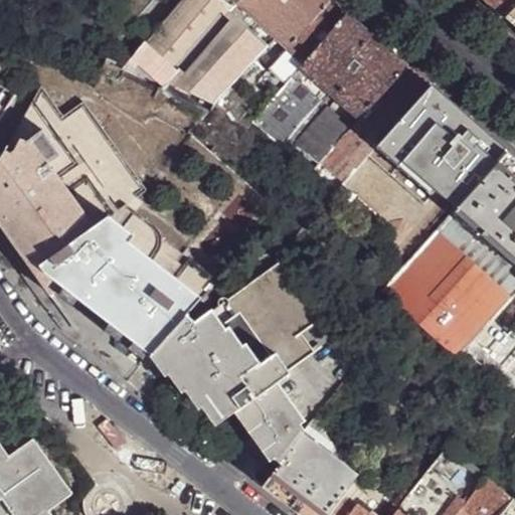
[(231,0),(185,0),(153,38),(123,74),(161,88),(165,92),(181,72),(231,13),(238,5),(231,0)]
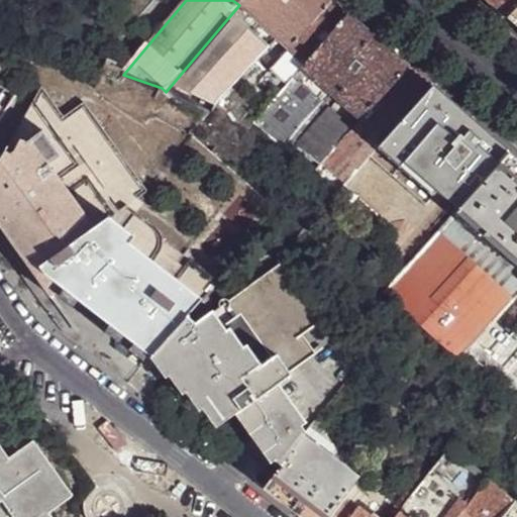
[(243,0),(239,5),(232,13),(271,47),(278,39),(290,50),(332,1),(331,0),(243,0)]
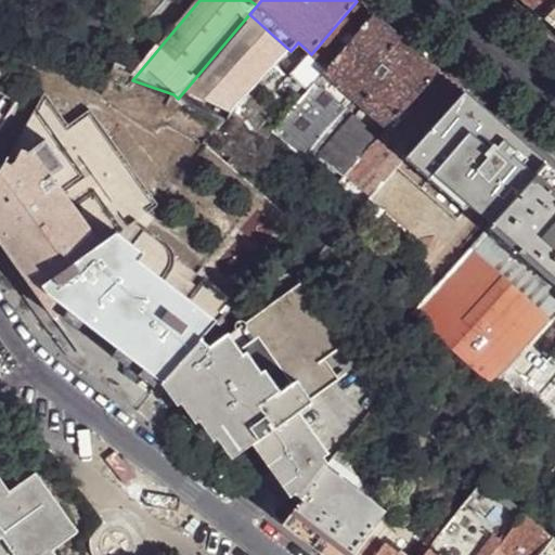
[(554,0),(519,0),(534,12),(544,22),(551,14),(554,9),(554,0)]
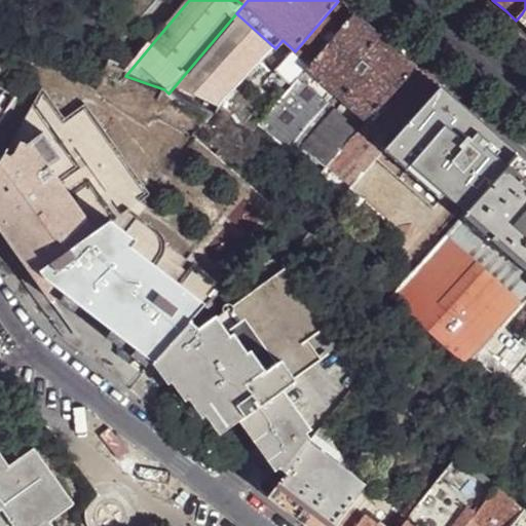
[(295,51),(307,63),(303,67),(308,72),(355,15),(346,8),(338,1),(295,51)]
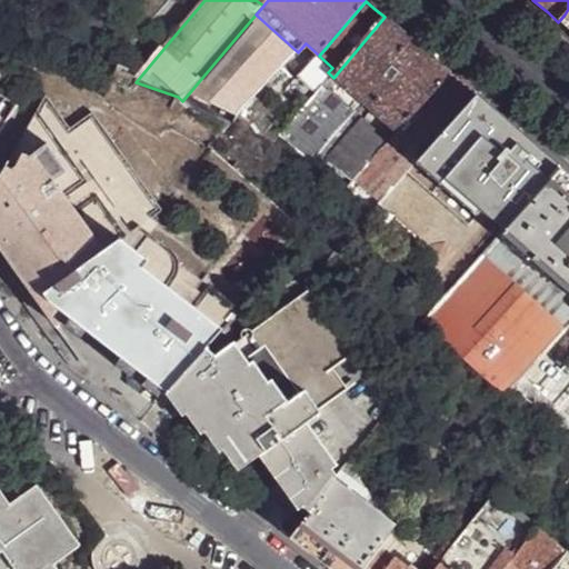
[(256,15),(200,80),(248,109),(298,52),(256,15)]
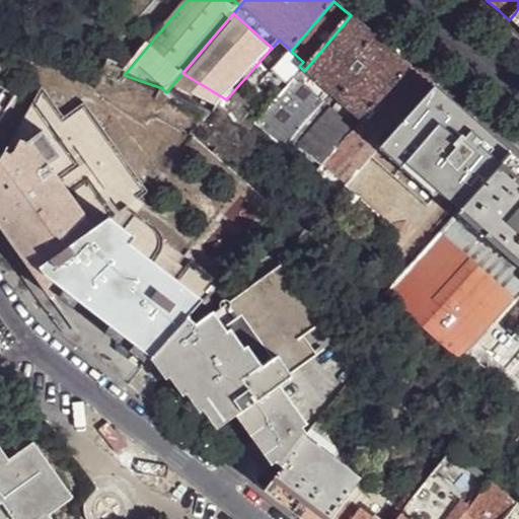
[(518,28),(518,16),(515,13),(509,20),(518,28)]
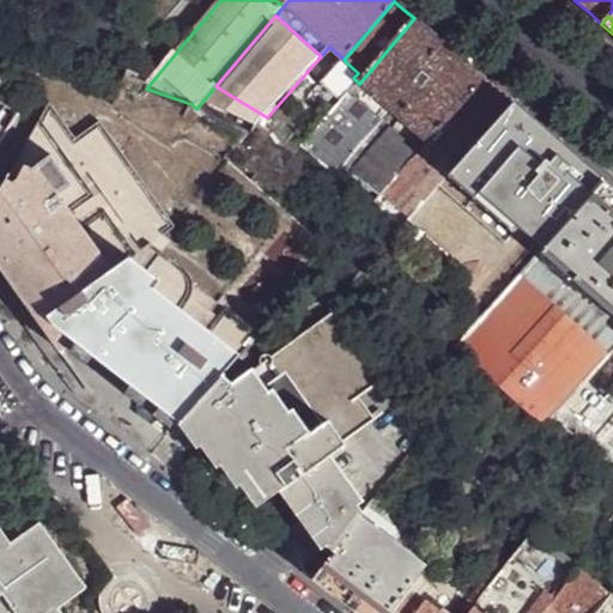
[(441,41),(414,18),(359,84),(302,150),(337,177),(346,167),(384,121),(383,120),(392,110),(402,120),(430,143),(485,80),(441,41)]
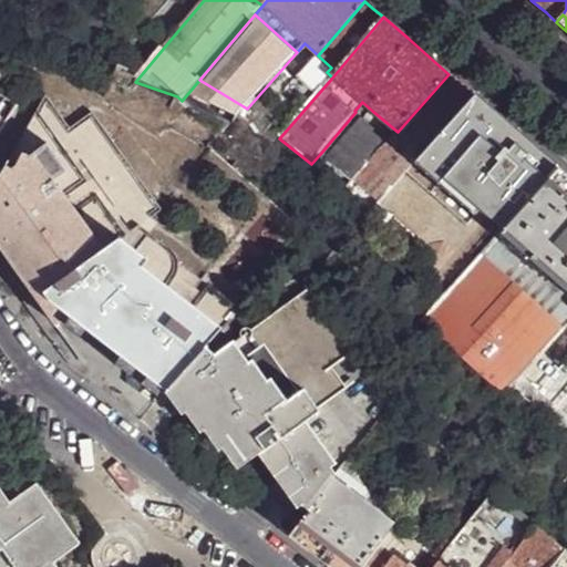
[(456,81),(449,74),(398,132),(389,142),(367,166),(391,188),(413,164),(416,161),(474,95),(456,81)]
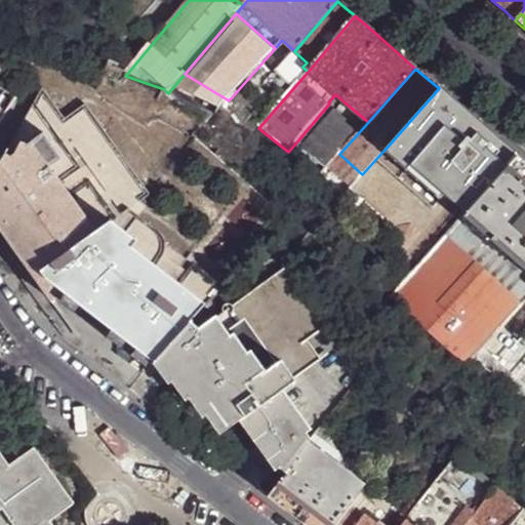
[(40,88),(0,164),(0,227),(13,244),(19,253),(38,277),(42,282),(57,293),(91,318),(135,350),(154,362),(190,322),(217,291),(221,286),(191,263),(185,270),(162,251),(163,245),(163,242),(161,236),(158,231),(157,230),(128,207),(149,193),(83,103),(62,118),(40,88)]
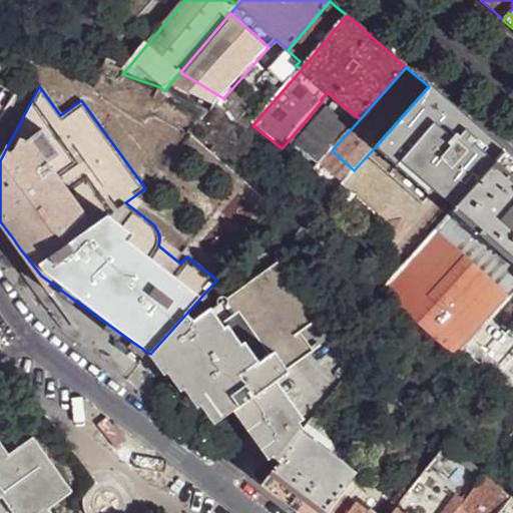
[(455,109),(429,86),(377,145),(431,192),(454,212),(506,154),(455,109)]
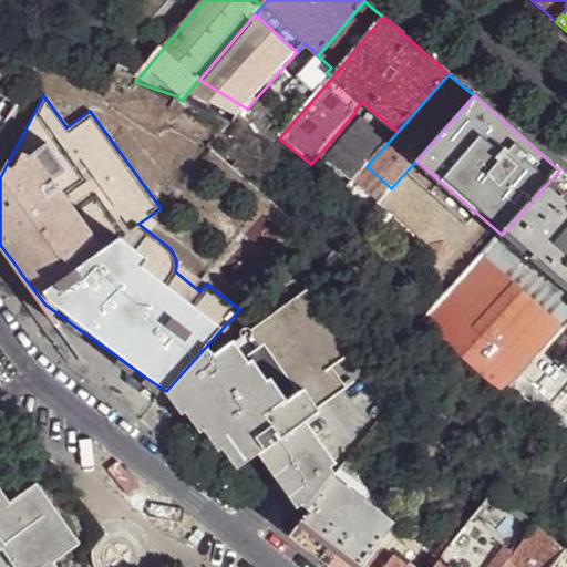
[(389,142),(398,132),(372,111),(364,120),(363,121),(389,142)]
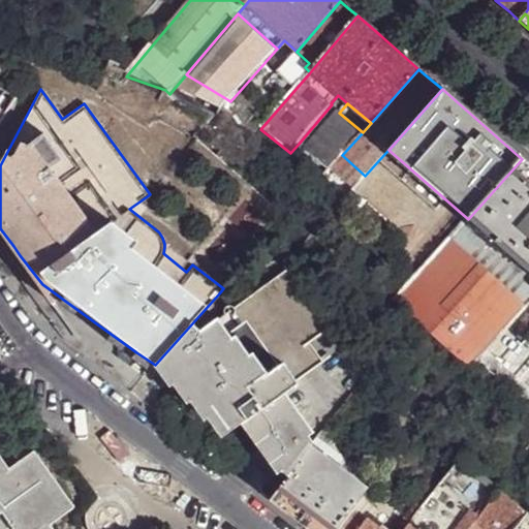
[(340,112),(332,104),(299,144),(306,150),(339,113),(340,112)]
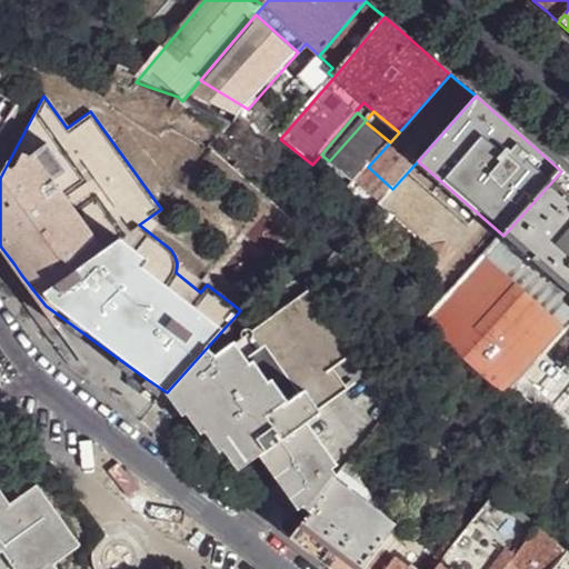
[(368,167),(390,142),(365,121),(329,161),(328,162),(352,183),(368,167)]
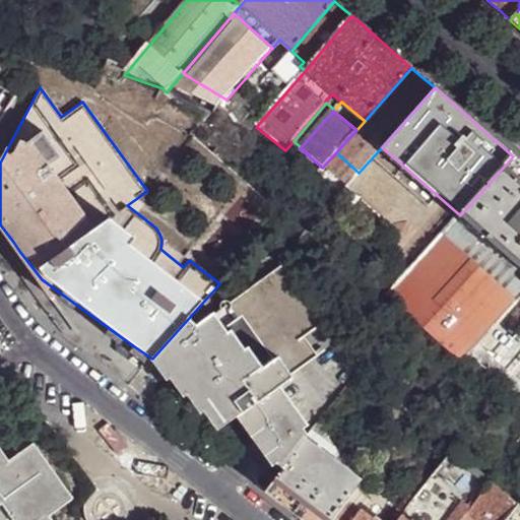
[(437,195),(382,147),(379,150),(433,199),(437,195)]
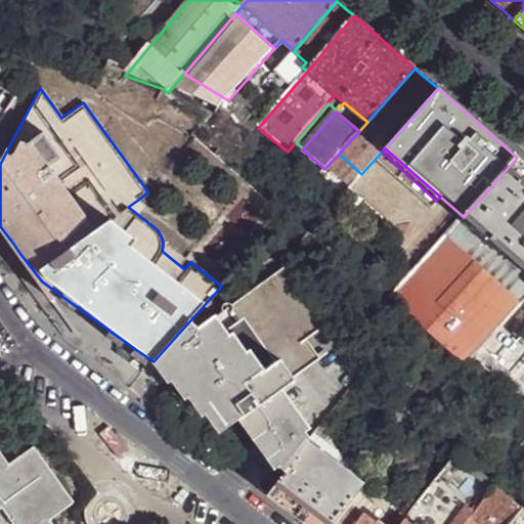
[(464,217),(389,298),(376,312),(344,347),(422,413),(471,359),(523,301),(523,164),(517,158),(464,217)]
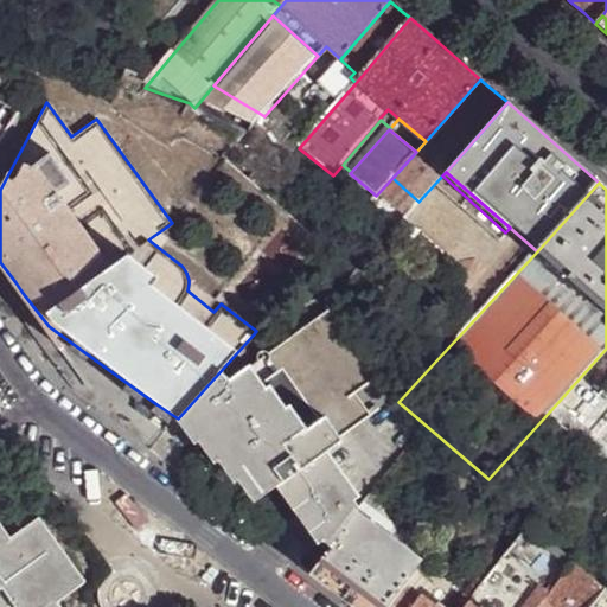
[(16,282),(0,262),(0,287),(4,292),(16,282)]
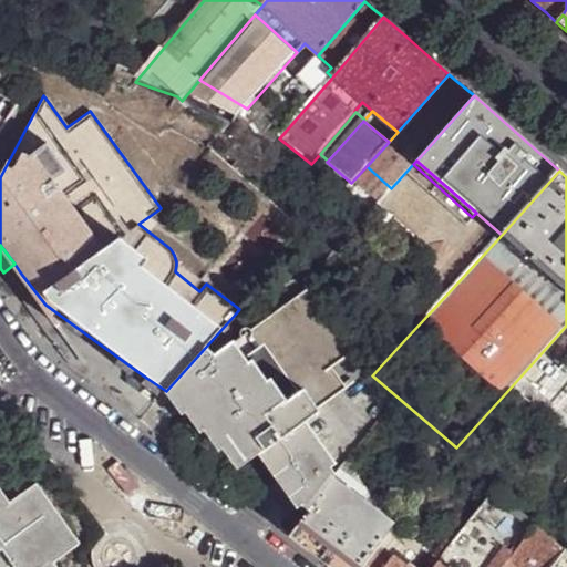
[(339,476),(397,402),(369,377),(353,354),(357,351),(354,349),(353,349),(341,333),(342,332),(340,328),(338,329),(327,312),(328,310),(326,307),(323,308),(311,291),(312,289),(311,287),(254,329),(247,328),(243,332),(243,338),(235,342),(249,362),(254,360),(267,381),(271,379),(287,401),(282,404),(284,406),(306,390),(320,412),(306,422),(336,463),(332,467),(339,476)]
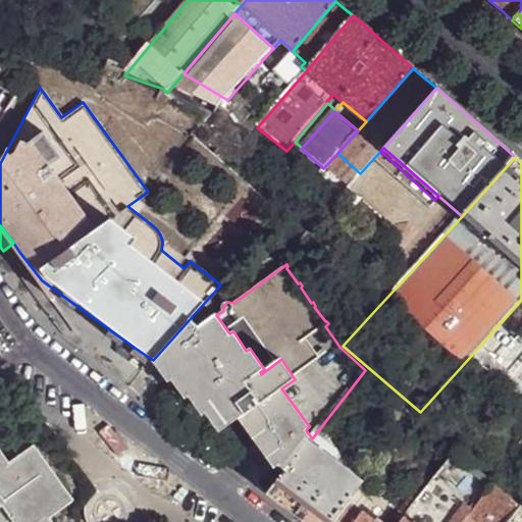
[(42,280),(38,275),(32,280),(49,304),(57,292),(42,280)]
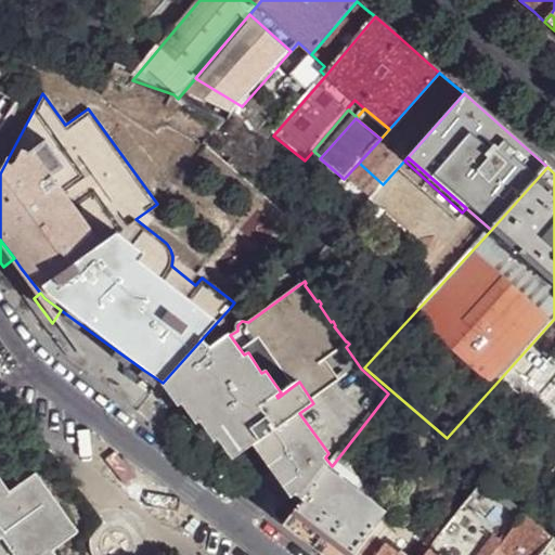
[(554,319),(499,381),(554,431),(554,319)]
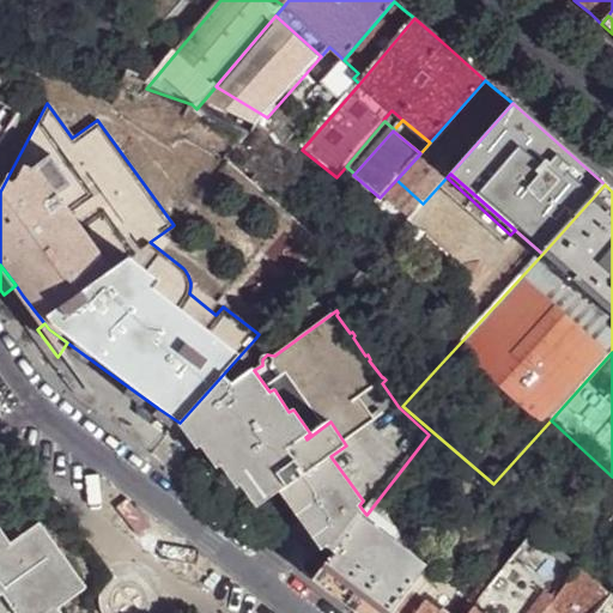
[(234,384),(222,376),(180,423),(195,448),(200,444),(216,467),(220,465),(236,487),(268,466),(323,550),(329,545),(335,553),(364,516),(366,515),(359,505),(363,501),(331,456),(346,445),(331,422),(307,439),(305,437),(310,434),(293,410),(289,412),(274,389),(269,392),(254,370),(234,384)]
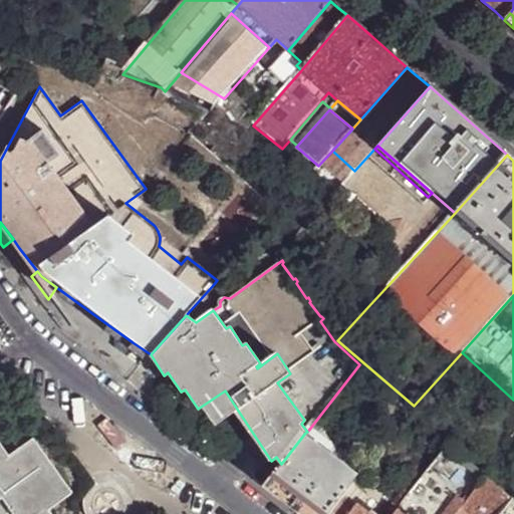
[(214,410),(213,415),(216,420),(221,421),(222,421),(226,418),(227,412),(224,408),(219,407),(214,410)]
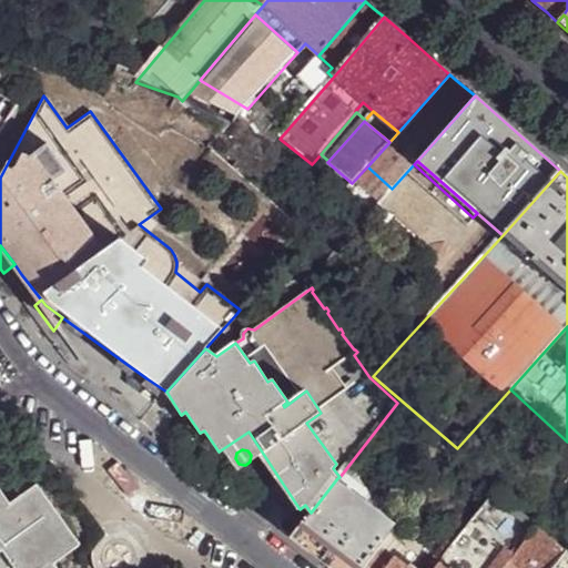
[(0,567),(58,567),(57,566),(83,546),(40,486),(14,505),(0,485),(0,463),(1,462),(0,459),(0,567)]
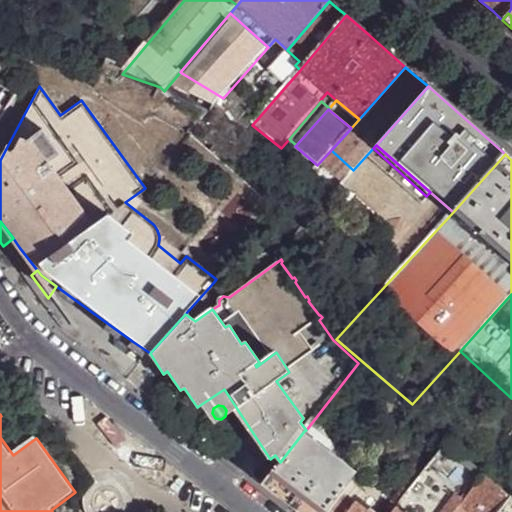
[(230,425),(226,428),(226,429),(226,434),(229,438),(234,439),(236,438),(239,434),(239,429),(236,425),(230,425)]
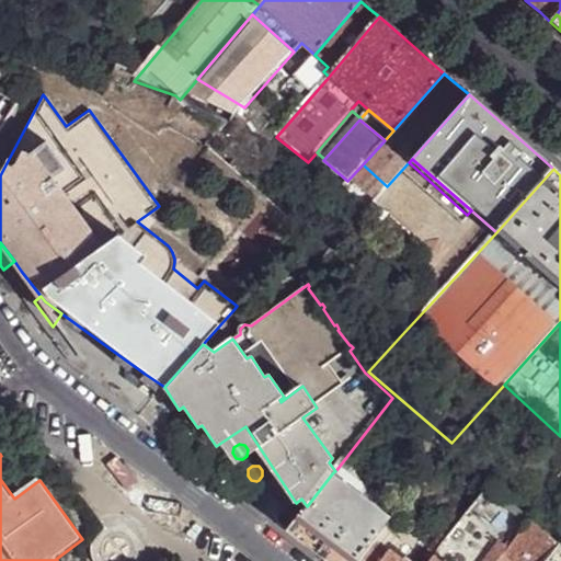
[(392,519),(333,472),(307,506),(287,531),(299,541),(324,560),(359,560),(375,542),(381,535),(386,527),(392,519)]
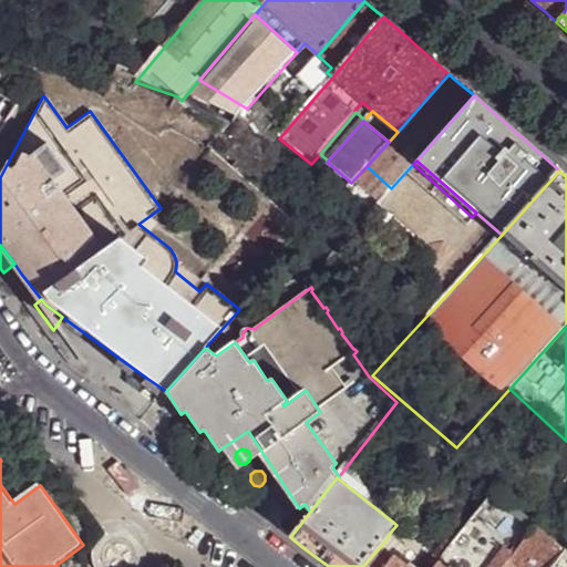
[(566,506),(566,478),(553,495),(566,506)]
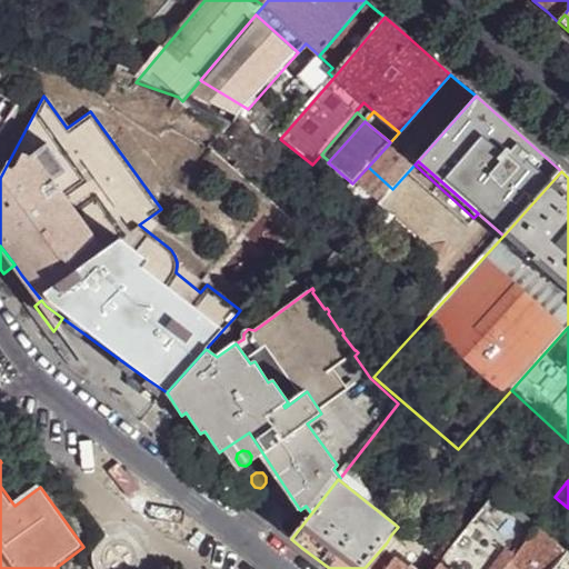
[(539,525),(529,516),(499,490),(492,499),(532,533),(539,525)]
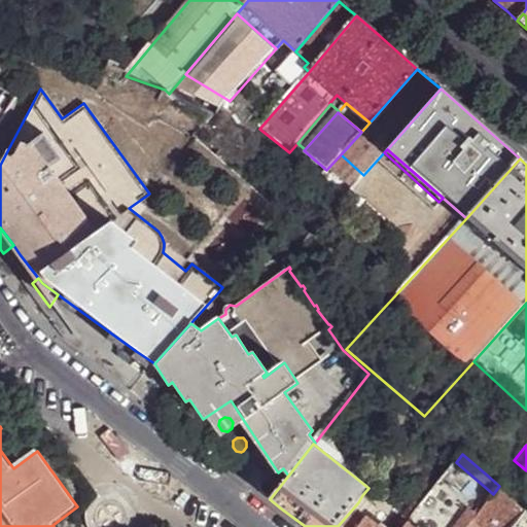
[(511,526),(526,507),(499,486),(493,494),(477,516),(472,521),(480,526),(511,526)]
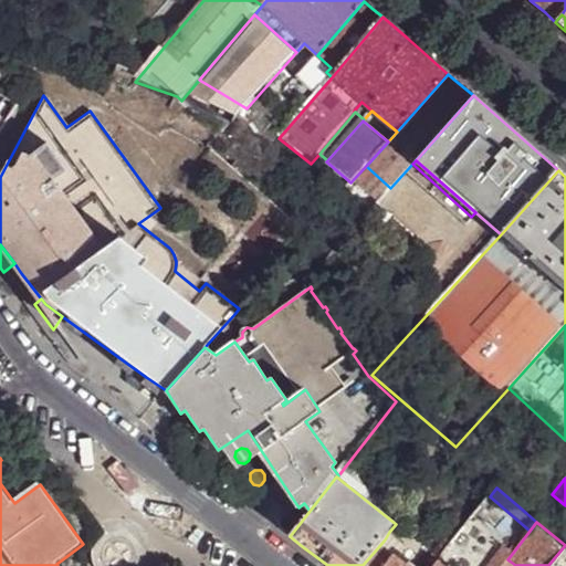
[(395,537),(389,532),(385,540),(390,544),(395,537)]
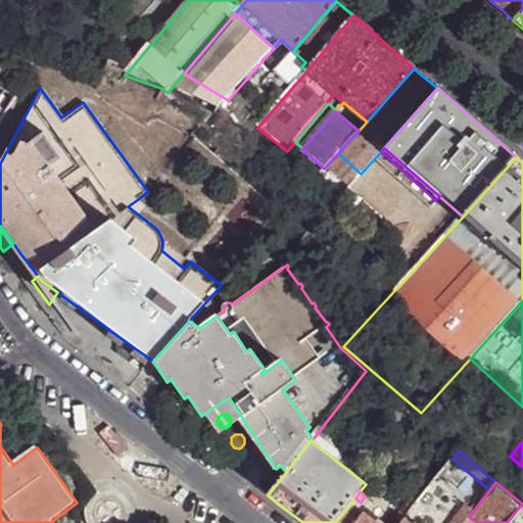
[(522,522),(522,505),(522,504),(507,522),(522,522)]
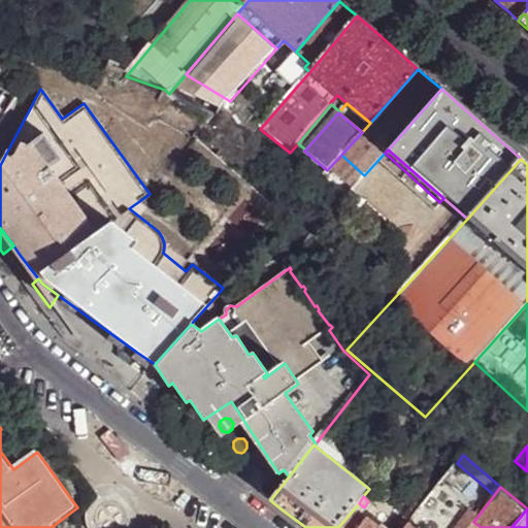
[(468,527),(473,522),(477,517),(470,509),(457,527),(468,527)]
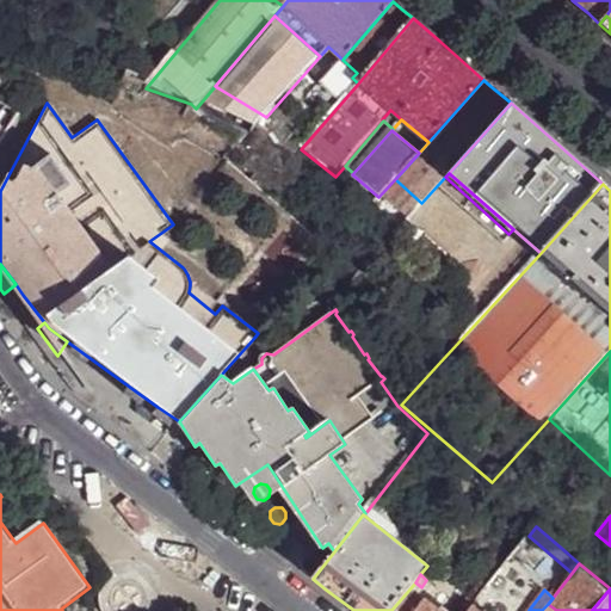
[(433,610),(408,591),(392,610),(433,610)]
